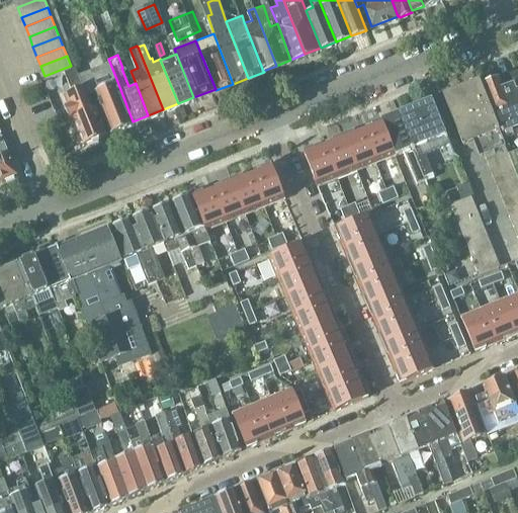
[(90,89),(83,71),(79,62),(71,66),(65,68),(73,88),(66,91),(69,101),(66,102),(70,115),(74,113),(77,120),(73,121),(77,140),(83,138),(84,141),(106,132),(95,103),(92,105),(86,91),(90,89)]
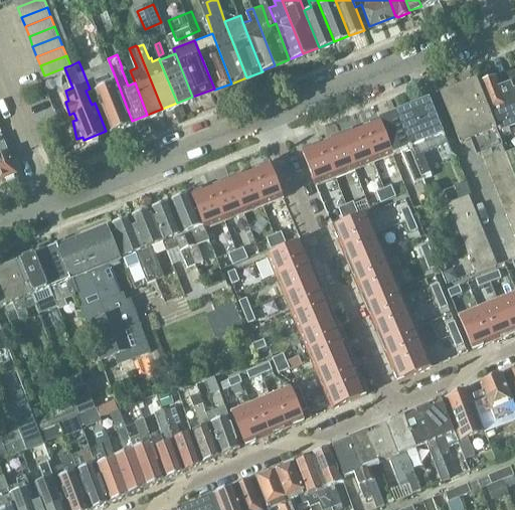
[(95,65),(82,70),(90,89),(94,88),(111,129),(132,121),(116,78),(106,82),(103,75),(100,76),(95,65)]
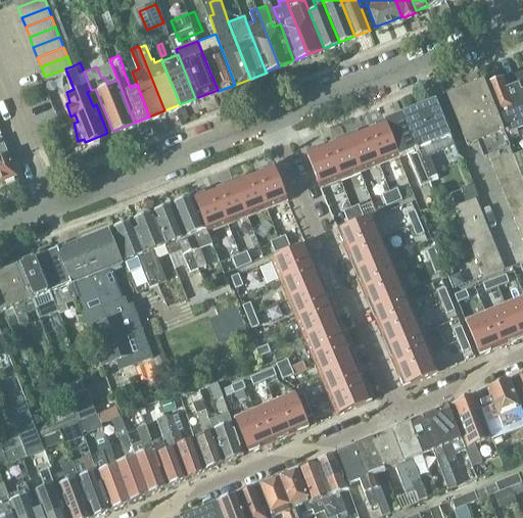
[(522,69),(485,85),(505,132),(522,124),(522,69)]
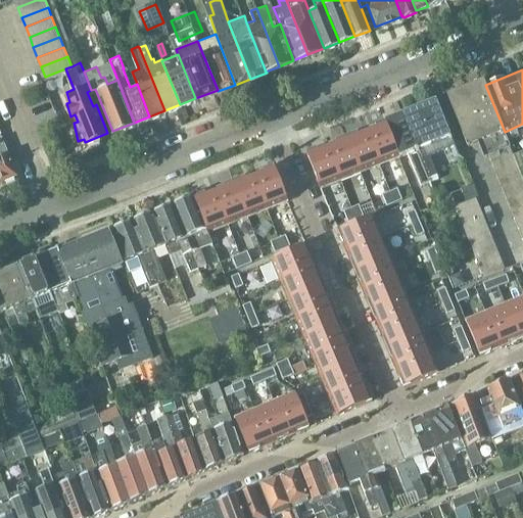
[(468,142),(479,138),(485,153),(488,152),(509,144),(505,132),(485,85),(483,80),(448,93),(468,142)]
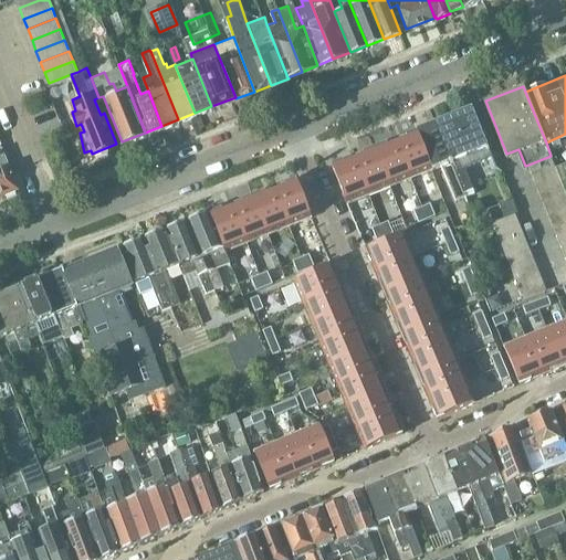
[(437,120),(463,190),(473,186),(465,166),(492,155),(473,107),(471,106),(437,120)]
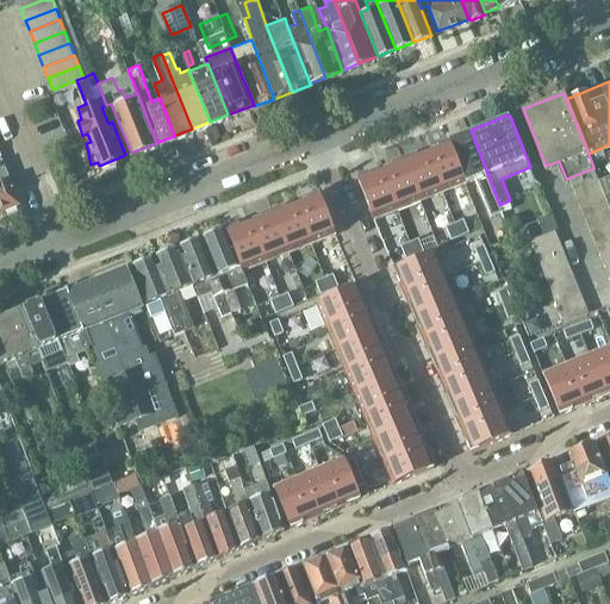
[(499,205),(471,130),(449,138),(466,180),(474,176),(491,212),(500,209),(499,205)]
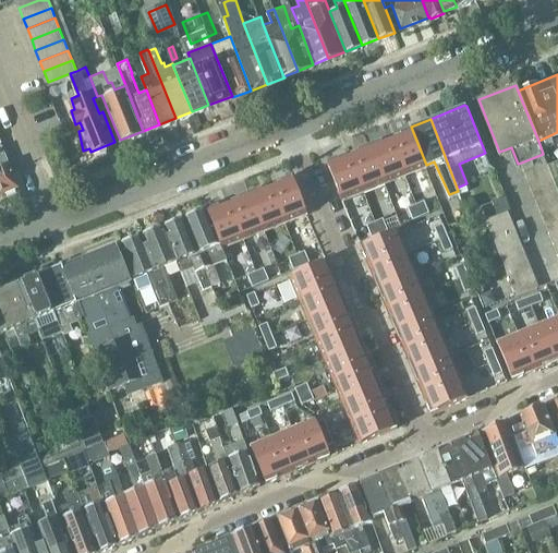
[(426,165),(411,127),(390,135),(405,172),(426,165)]
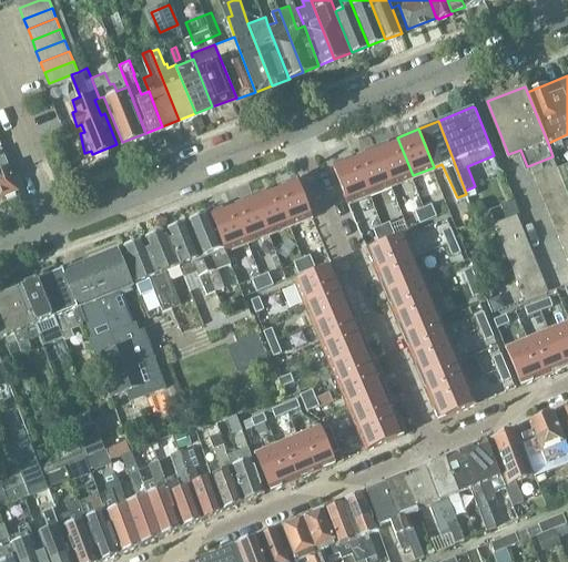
[(376,145),(392,184),(413,175),(397,138),(376,145)]
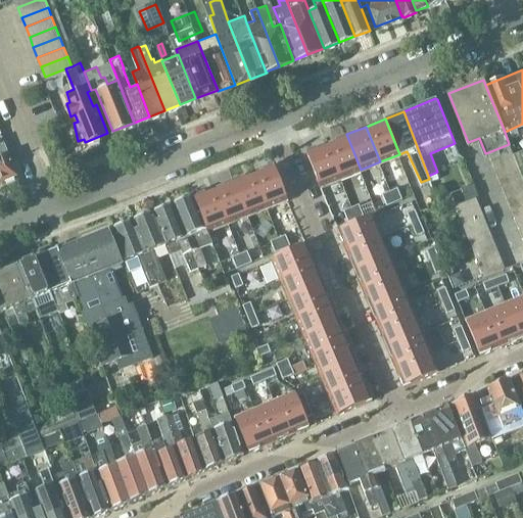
[(327,142),(340,177),(361,170),(346,134),(327,142)]
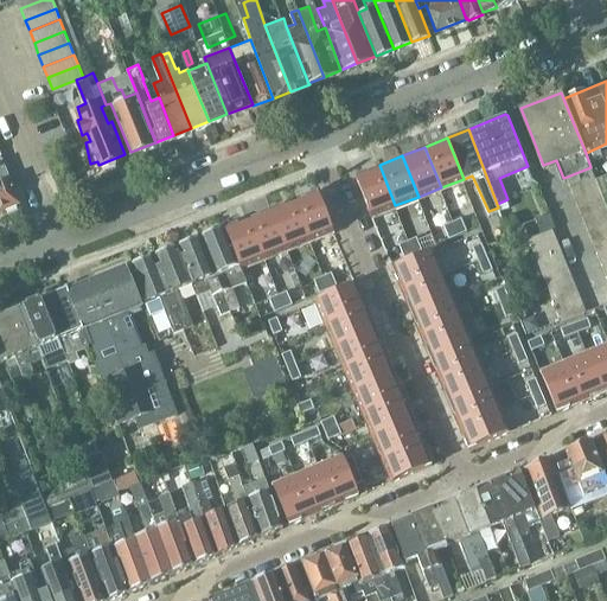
[(4,158),(0,158),(0,208),(20,200),(4,158)]
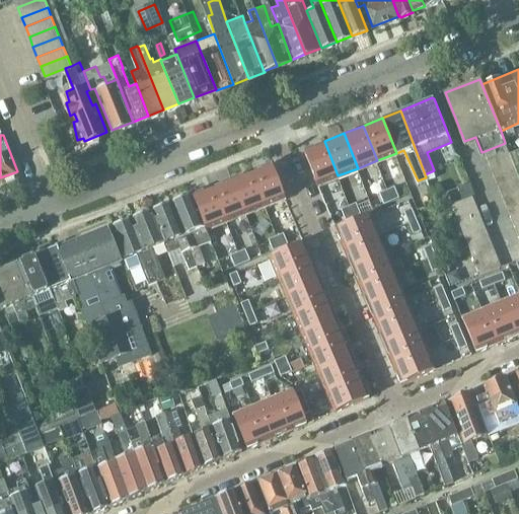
[(304,149),(318,184),(338,175),(324,141),(304,149)]
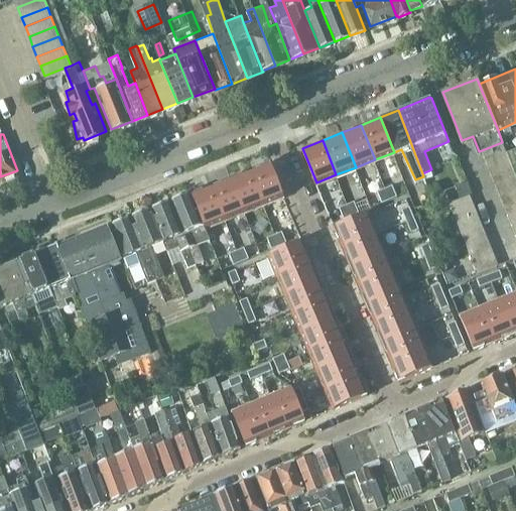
[(482,150),(487,162),(507,154),(506,150),(502,142),(482,150)]
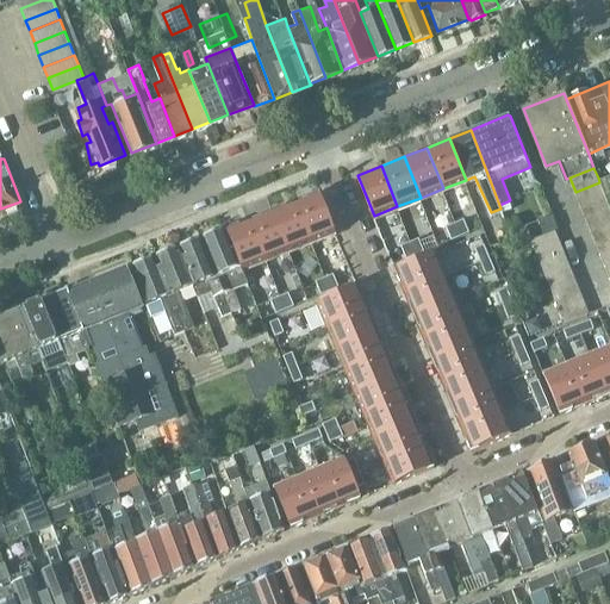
[(609,172),(598,178),(599,182),(604,194),(609,191),(609,172)]
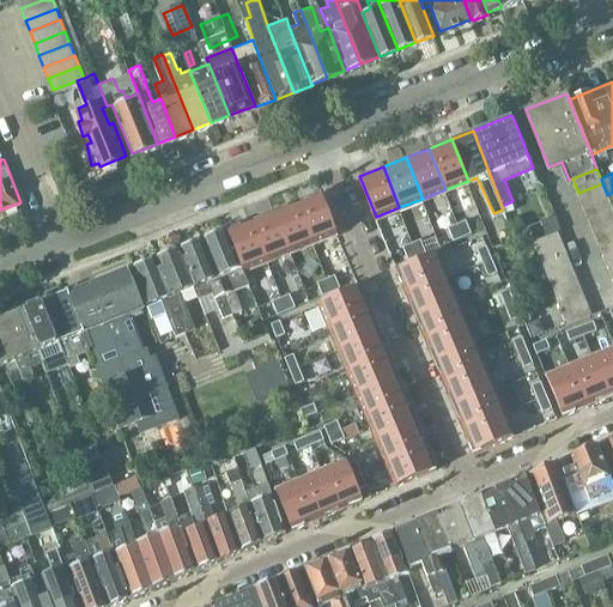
[(602,183),(578,193),(583,205),(607,195),(602,183)]
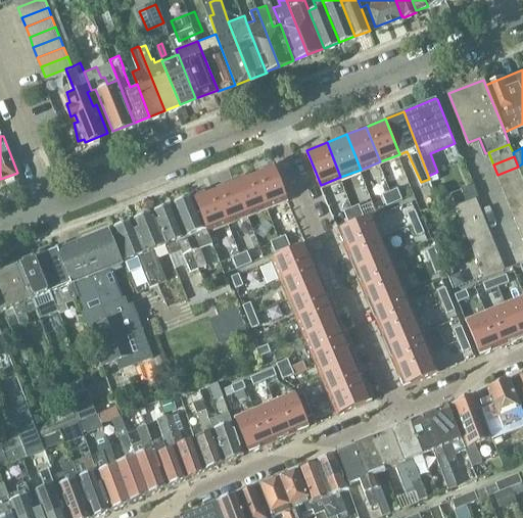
[(253,171),(268,205),(288,198),(282,184),(274,162),(253,171)]
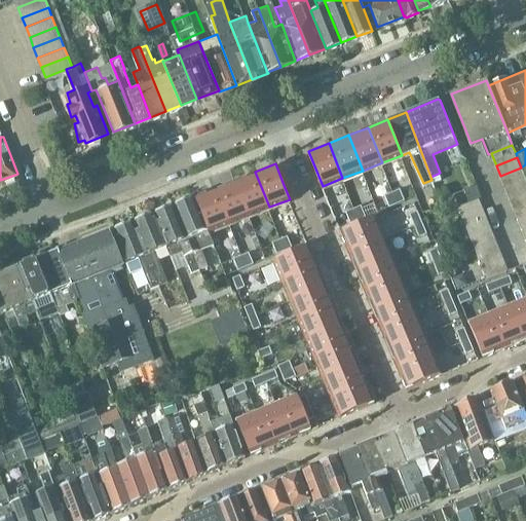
[(521,168),(500,176),(504,186),(525,178),(521,168)]
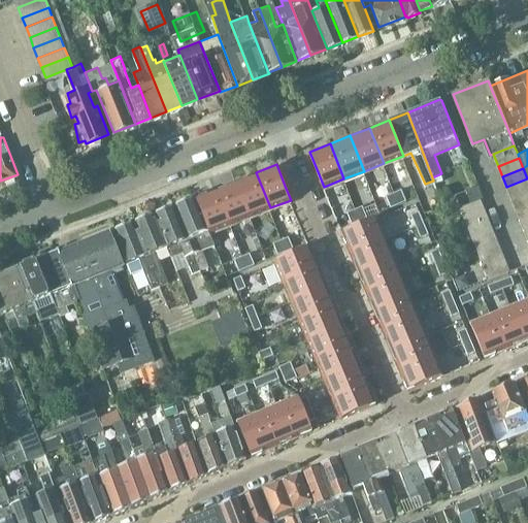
[(237,180),(251,216),(270,207),(256,172),(237,180)]
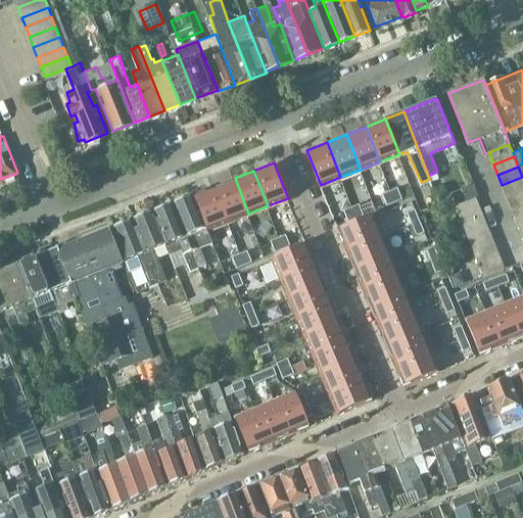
[(522,187),(522,178),(522,177),(502,185),(506,195),(522,187)]
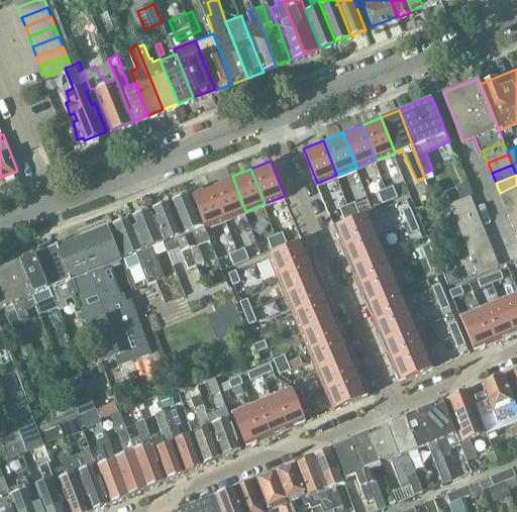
[(245,211),(232,176),(212,184),(226,218),(245,211)]
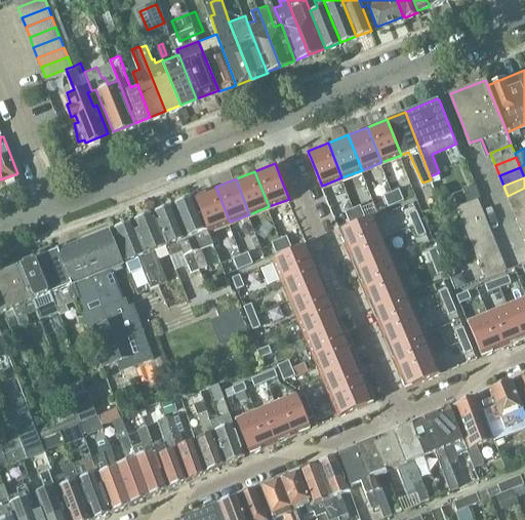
[(209,230),(230,222),(215,187),(195,195),(208,227),(209,230)]
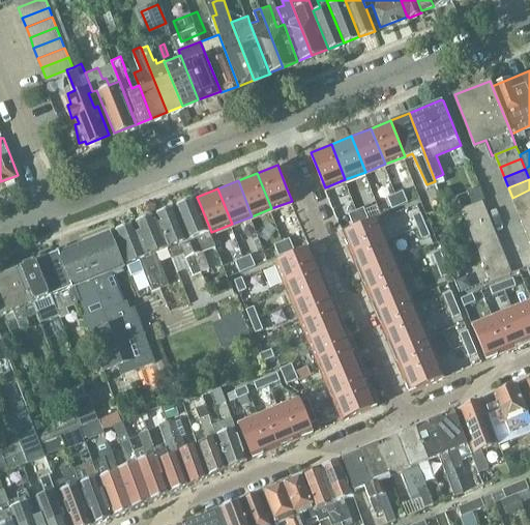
[(407,201),(403,190),(395,192),(400,204),(407,201)]
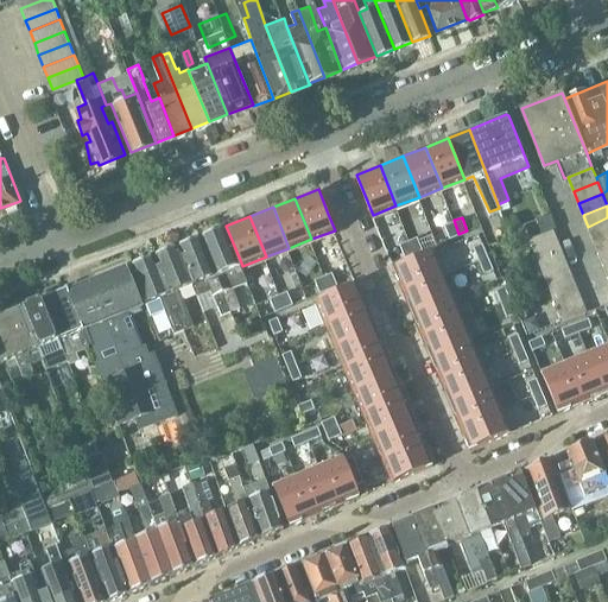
[(607,217),(588,227),(593,239),(607,232),(607,217)]
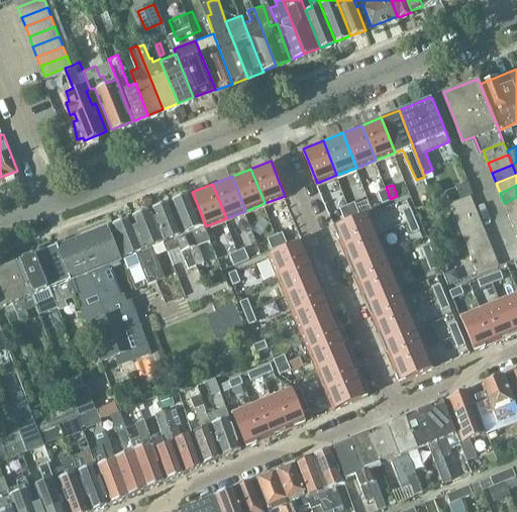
[(390,199),(386,187),(379,190),(383,201),(390,199)]
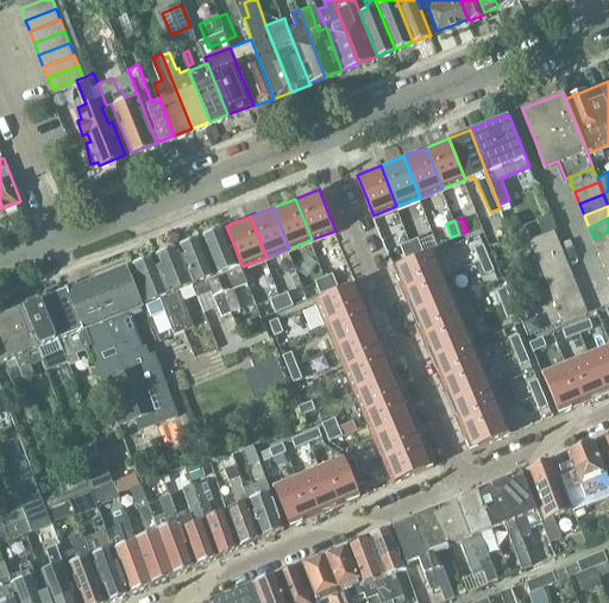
[(209,233),(201,237),(217,274),(232,308),(242,305),(233,287),(248,281),(243,267),(242,263),(226,226),(225,226),(224,227),(220,225),(212,228),(209,233)]
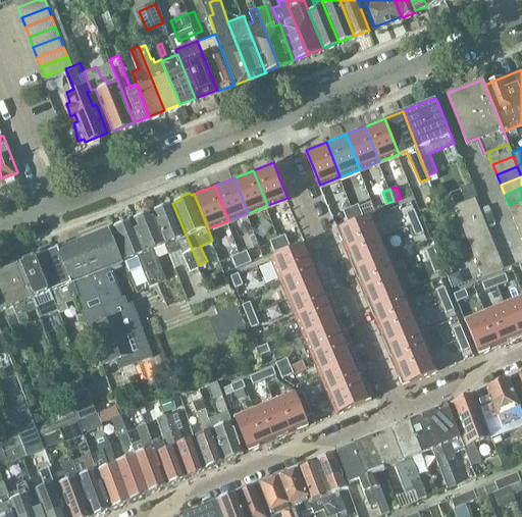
[(454,203),(458,214),(479,206),(475,195),(454,203)]
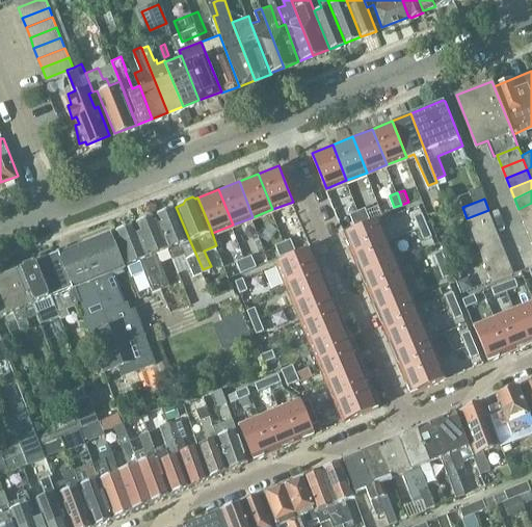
[(531,203),(519,209),(523,219),(531,215),(531,203)]
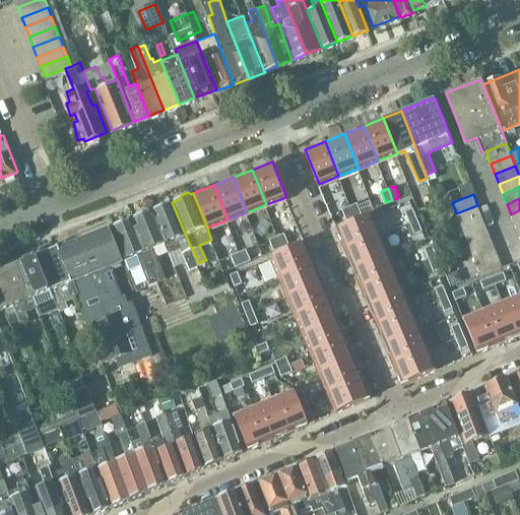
[(356,201),(349,204),(354,215),(362,212),(356,201)]
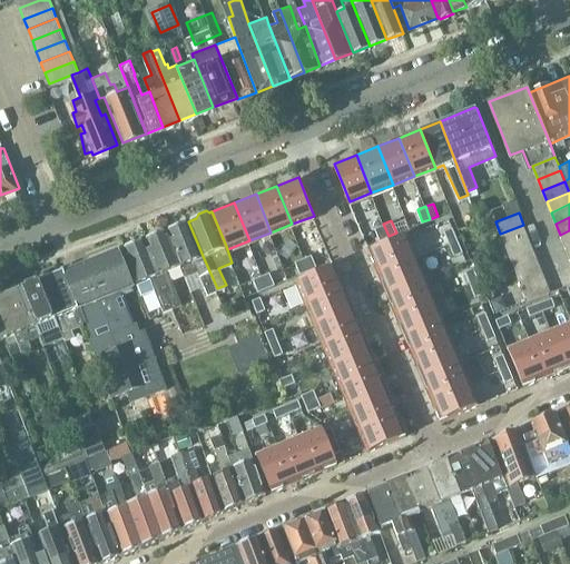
[(167,230),(182,265),(182,264),(186,275),(198,269),(200,275),(202,275),(208,293),(217,288),(203,256),(188,221),(182,224),(177,221),(170,225),(168,229),(167,230)]
